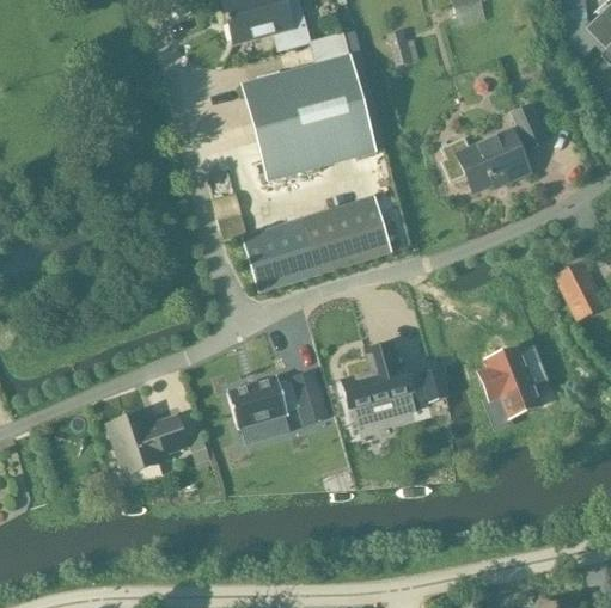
[(236,0),(222,4),(233,43),(273,32),(277,50),(306,43),(310,42),(303,17),(289,20),(283,0),(236,0)]
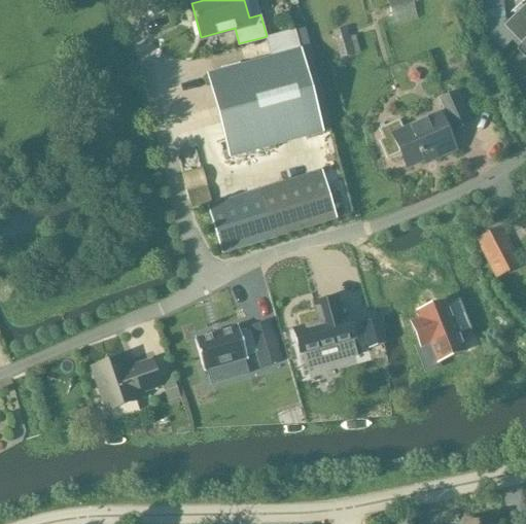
[(479,0),(482,16),(504,13),(503,0),(479,0)]
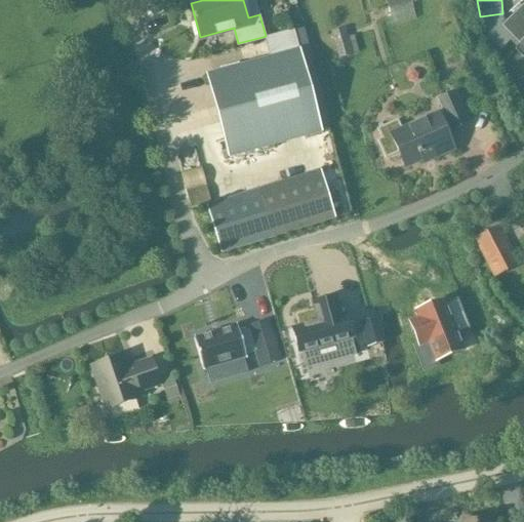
[(523,2),(507,21),(500,26),(518,44),(519,43),(523,38),(523,2)]
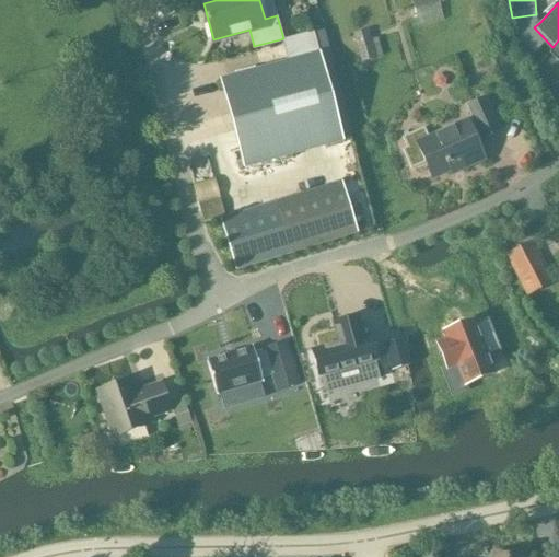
[(537,19),(515,22),(517,36),(534,54),(545,43),(551,49),(552,47),(534,27),(540,22),(537,19)]
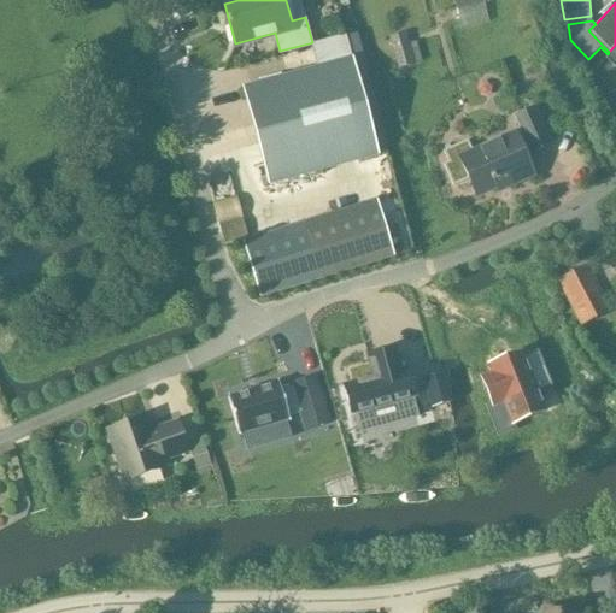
[(391,35),(399,68),(415,63),(406,30),(391,35)]
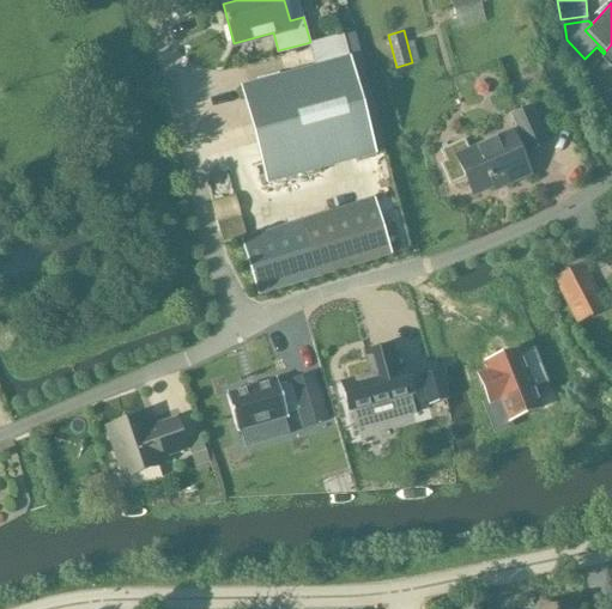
[(310,42),(316,69),(351,60),(350,54),(344,34),(310,42)]
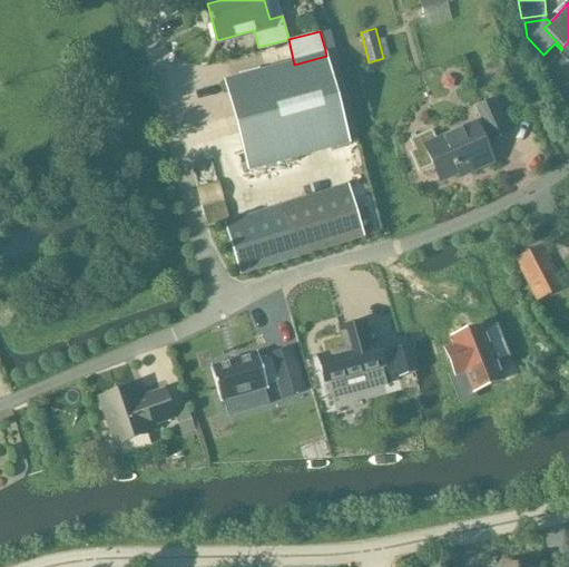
[(326,56),(294,65),(241,79),(248,109),(235,113),(248,165),(349,138),(337,97),(326,56)]
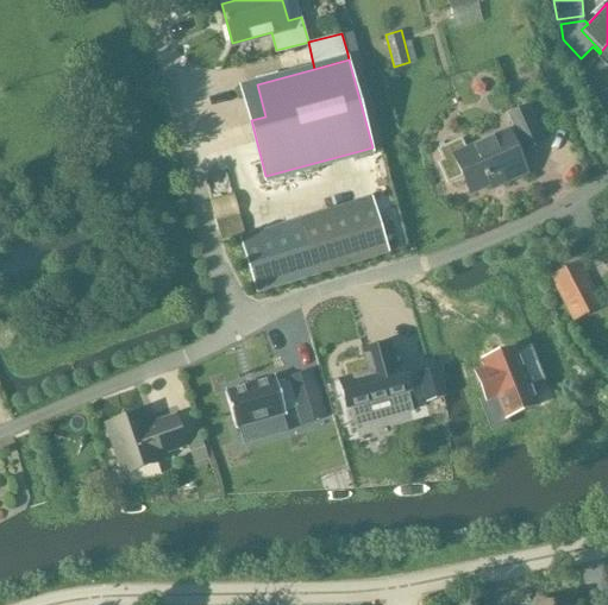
[(545,140),(528,102),(507,112),(524,150),(545,140)]
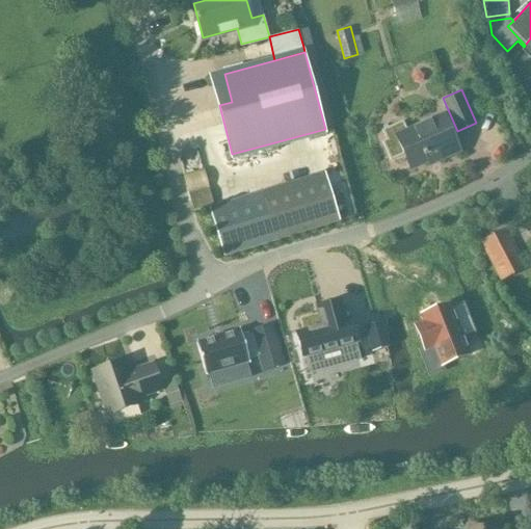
[(444,112),(406,129),(403,121),(385,129),(389,139),(383,141),(392,159),(404,154),(410,168),(436,157),(437,159),(460,150),(444,112)]
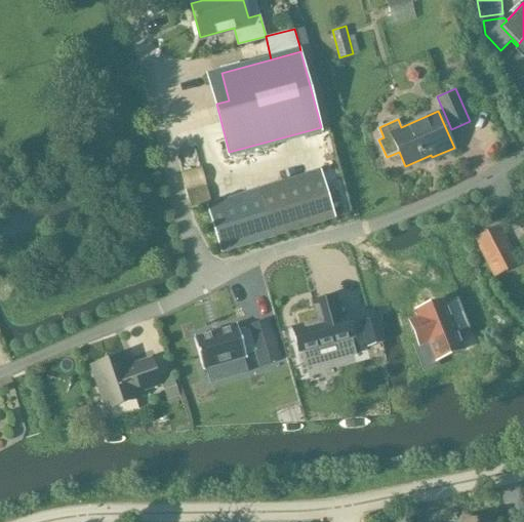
[(257,235),(325,223),(316,172),(247,186),(257,235)]
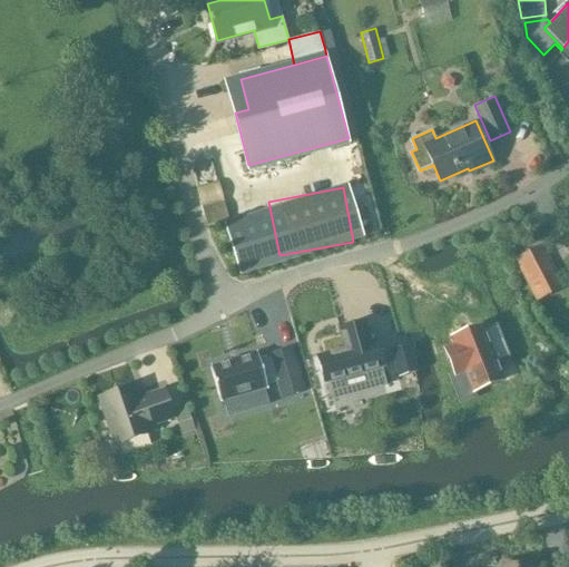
[(541,246),(518,258),(529,279),(552,266),(541,246)]
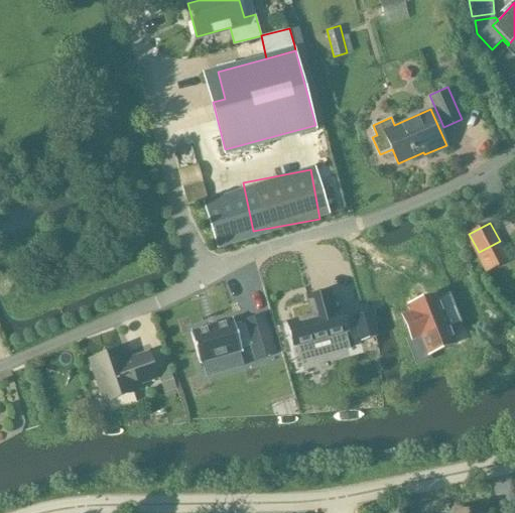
[(500,241),(479,252),(488,270),(509,259),(500,241)]
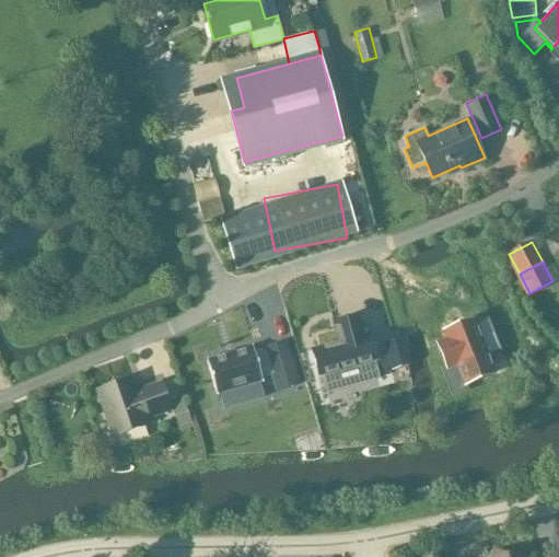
[(445,320),(434,325),(445,348),(453,345),(465,372),(491,357),(484,343),(492,335),(479,305),(472,309),(467,300),(444,311),(445,320)]
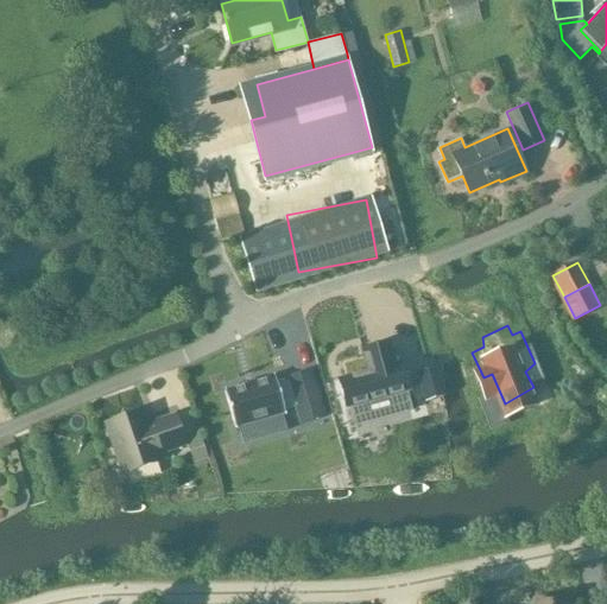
[(345,377),(340,381),(347,402),(355,404),(359,408),(403,395),(404,389),(409,389),(412,387),(403,357),(393,358),(392,353),(373,357),(374,363),(342,370),(345,377)]
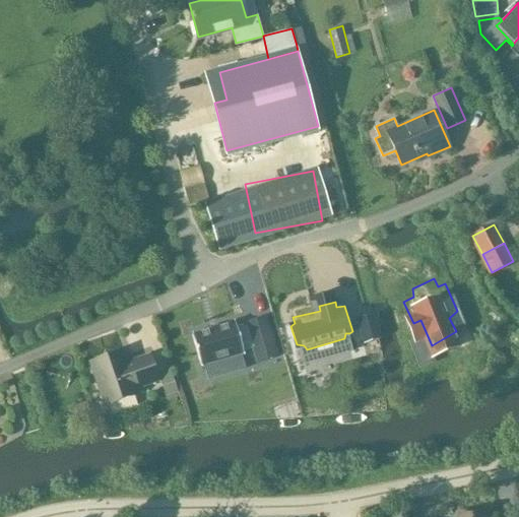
[(380,337),(373,314),(358,318),(365,341),(380,337)]
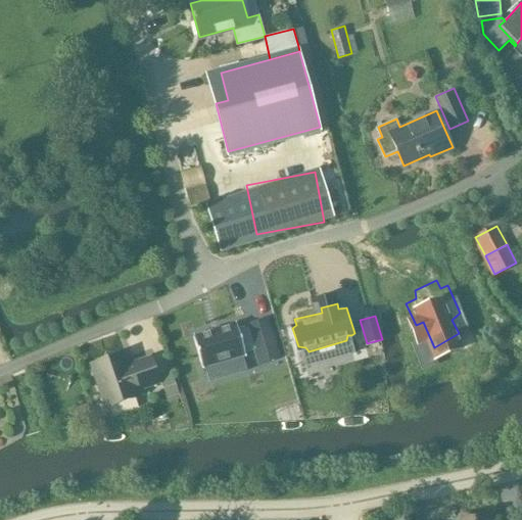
[(222,335),(184,345),(198,370),(229,360),(233,369),(246,365),(233,319),(218,323),(222,335)]
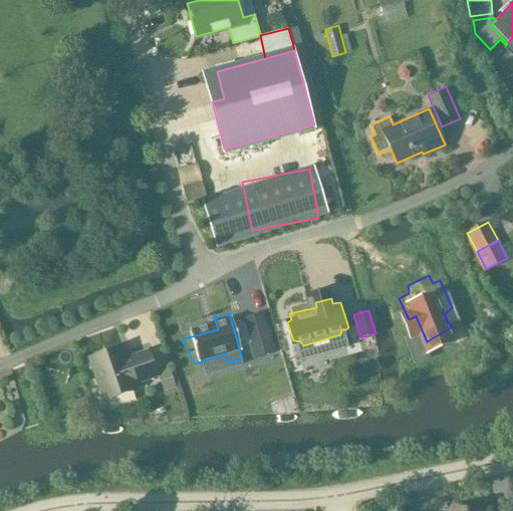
[(148,349),(133,354),(134,356),(125,359),(121,345),(90,356),(104,399),(136,388),(134,381),(157,374),(148,349)]
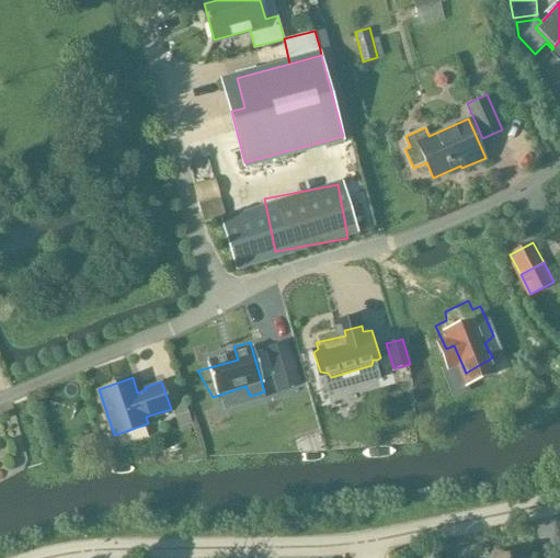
[(185,399),(172,403),(178,420),(191,416),(185,399)]
